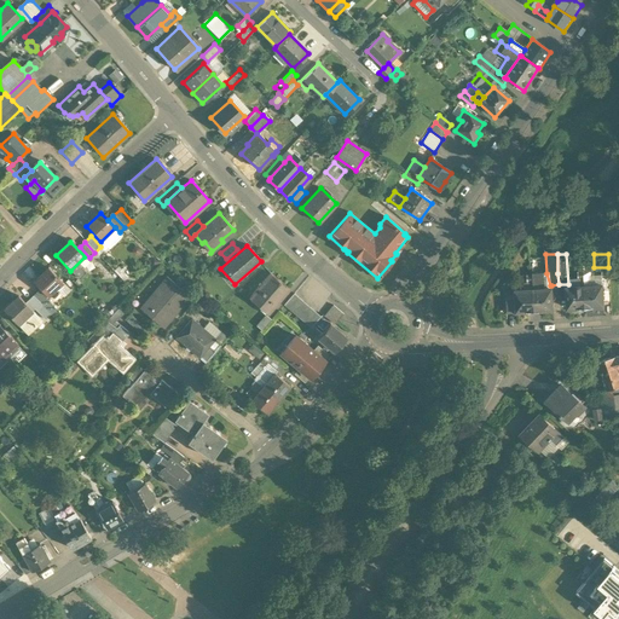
[(48,268),(34,283),(47,298),(63,284),(48,268)]
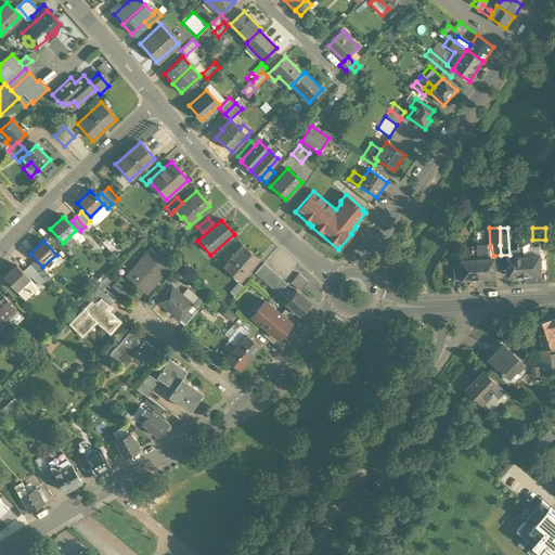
[(242,245),(224,267),(241,281),(259,260),(242,245)]
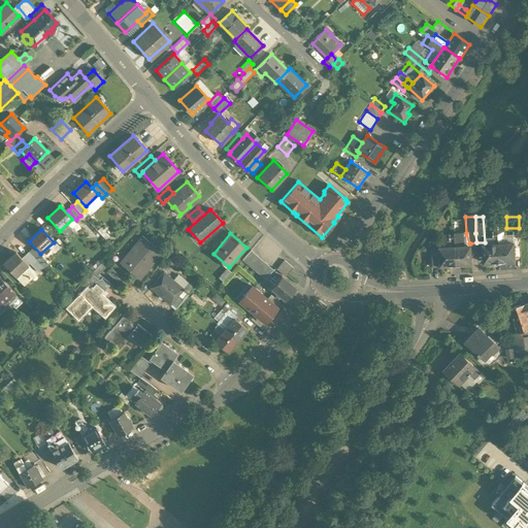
[(464,233),(454,234),(455,246),(465,246),(464,233)]
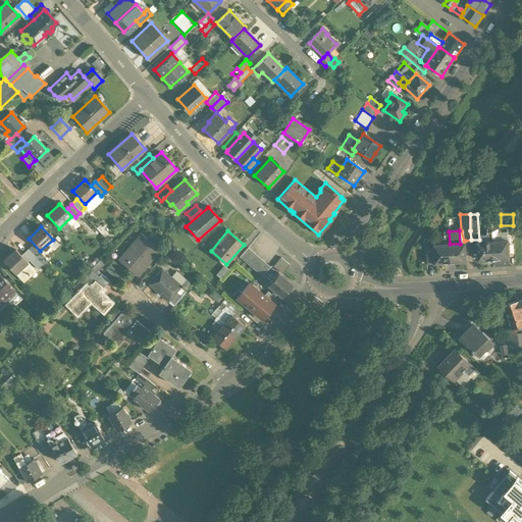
[(141,236),(125,254),(132,259),(124,266),(138,277),(160,250),(141,233),(140,235),(141,236)]
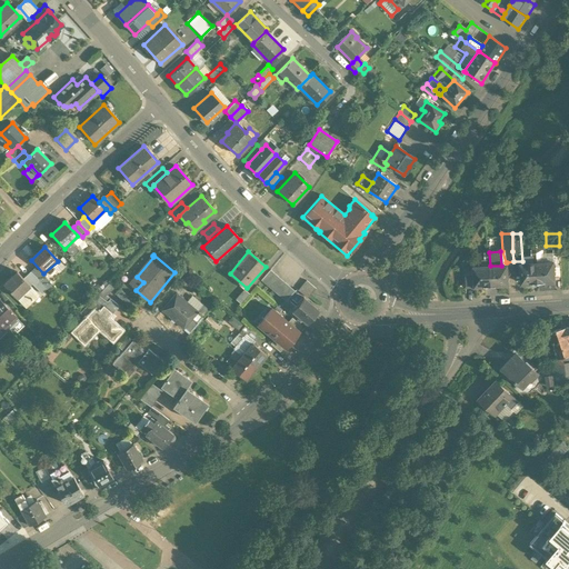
[(507,262),(506,262),(507,265),(508,277),(521,276),(520,263),(522,263),(522,261),(513,261),(507,262)]
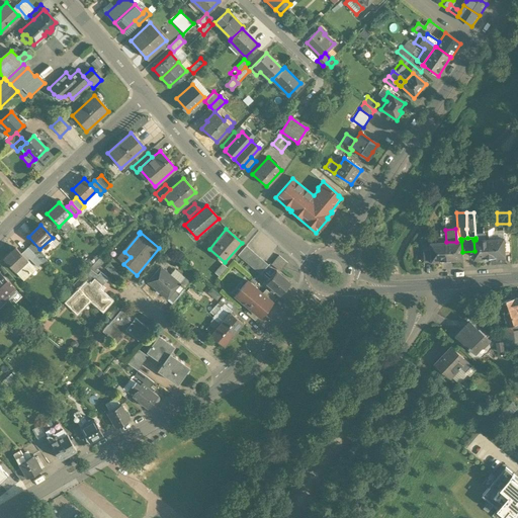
[(492,239),(489,240),(490,258),(505,257),(504,239),(492,239)]
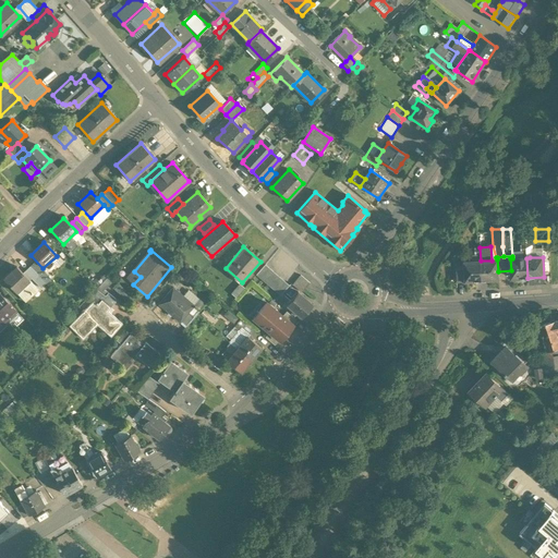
[(512,258),(510,258),(511,270),(511,278),(528,278),(526,258),(523,258),(512,258)]
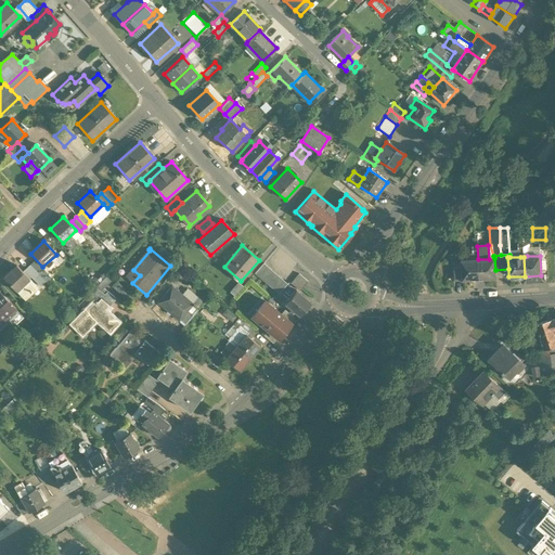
[(489,259),(478,259),(479,279),(495,278),(495,270),(494,258),(489,259)]
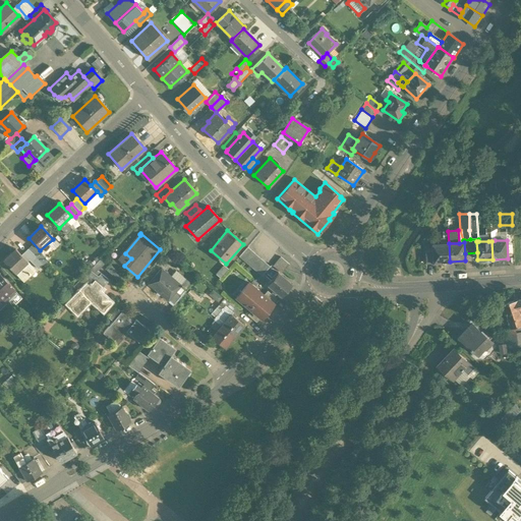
[(446,243),(433,244),(435,263),(450,262),(449,243),(446,243)]
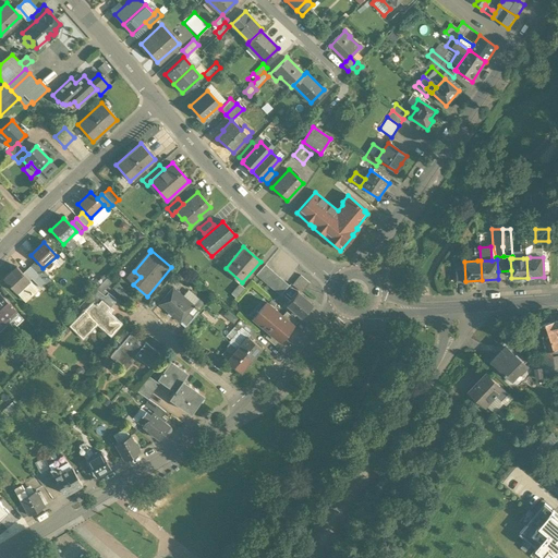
[(464,262),(455,263),(456,282),(465,281),(464,262)]
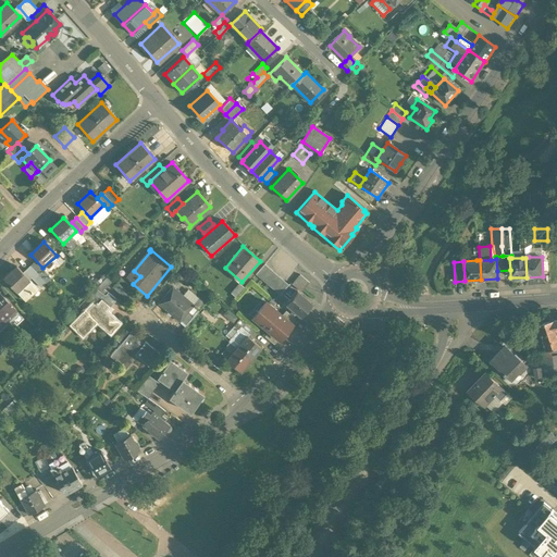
[(44,272),(35,263),(29,268),(38,277),(44,272)]
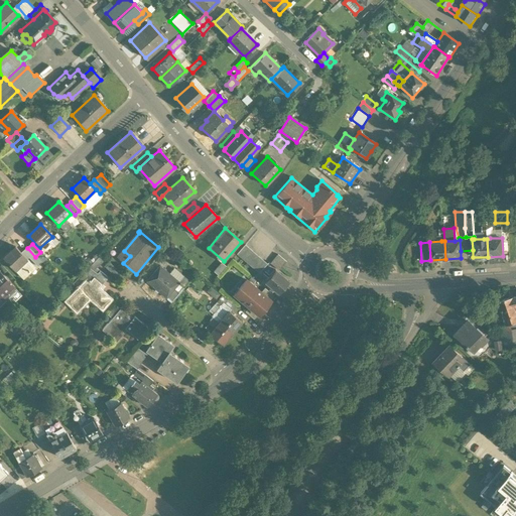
[(267,264),(245,246),(237,255),(259,274),(267,264)]
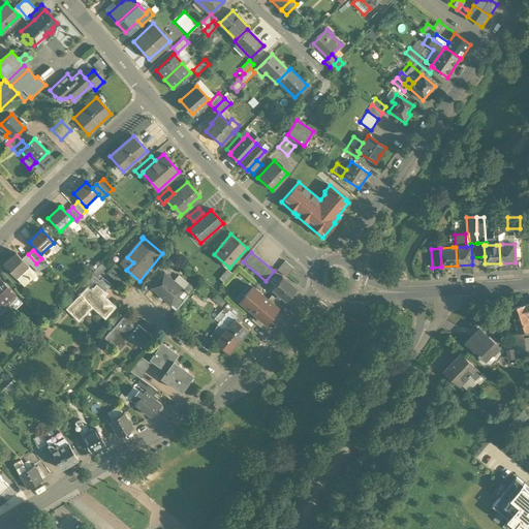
[(28,267),(16,254),(3,267),(16,279),(28,267)]
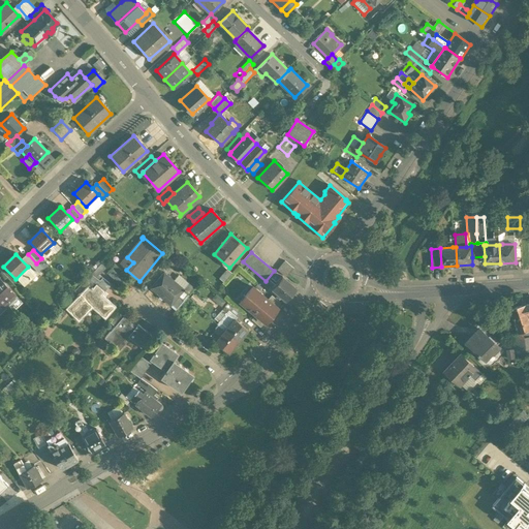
[(28,254),(24,258),(32,268),(36,263),(28,254)]
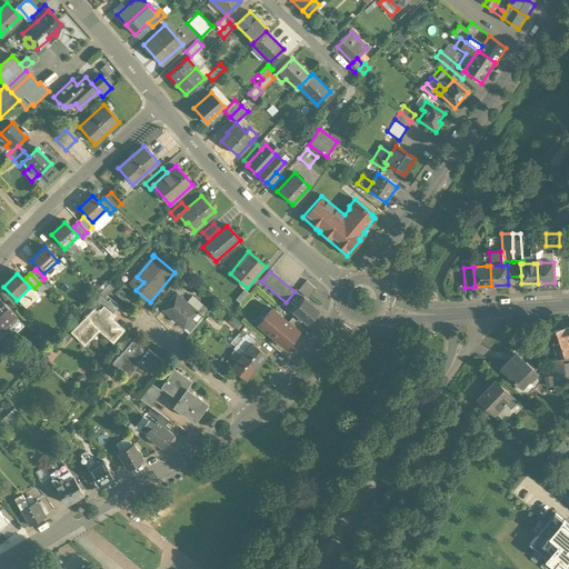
[(316,289),(306,281),(298,291),(308,299),(316,289)]
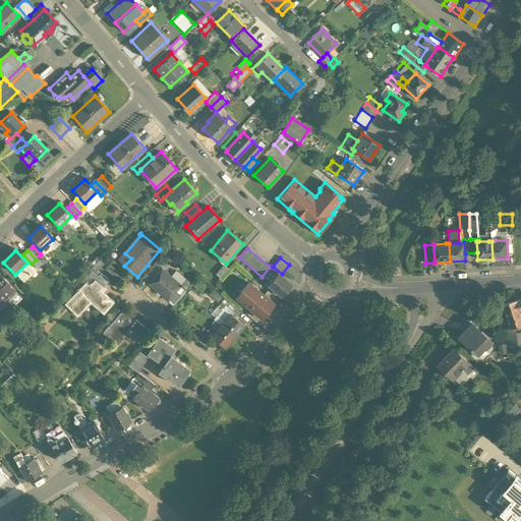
[(109,266),(105,270),(116,279),(119,275),(109,266)]
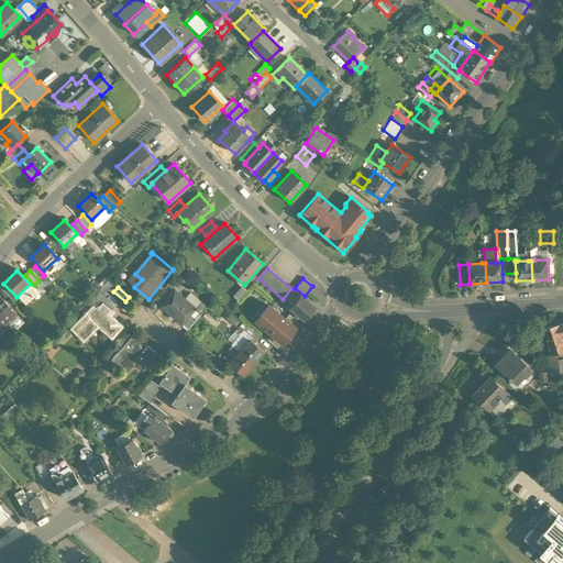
[(247,291),(242,287),(233,297),(239,301),(247,291)]
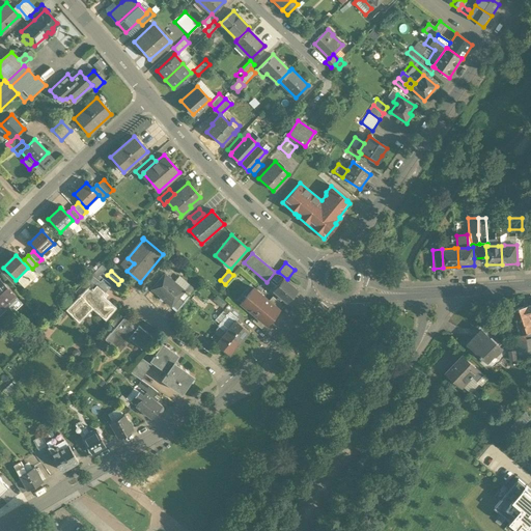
[(170,279),(165,274),(151,290),(171,307),(178,299),(185,290),(170,279)]
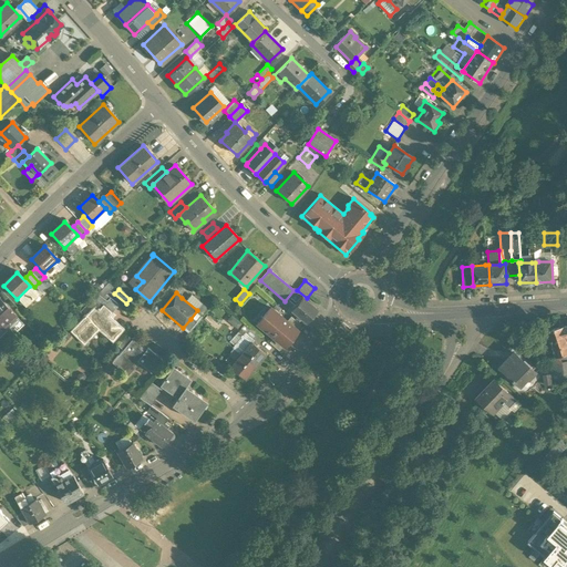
[(186,292),(182,298),(197,310),(202,305),(186,292)]
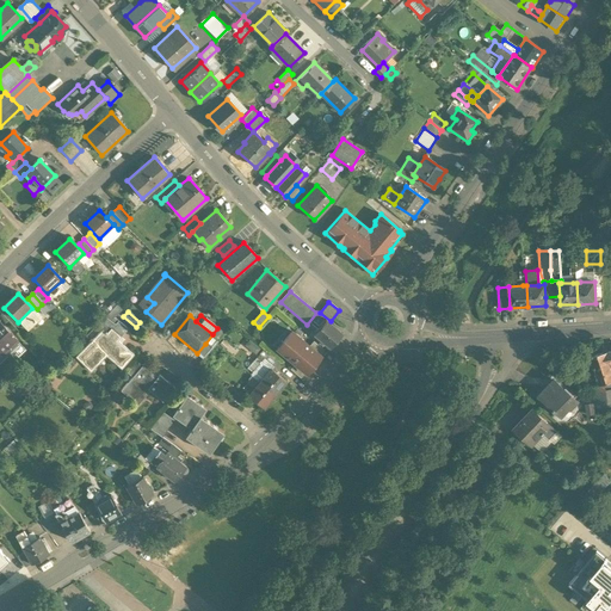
[(115,325),(105,318),(97,326),(103,332),(106,335),(111,329),(121,338),(128,329),(118,321),(115,325)]
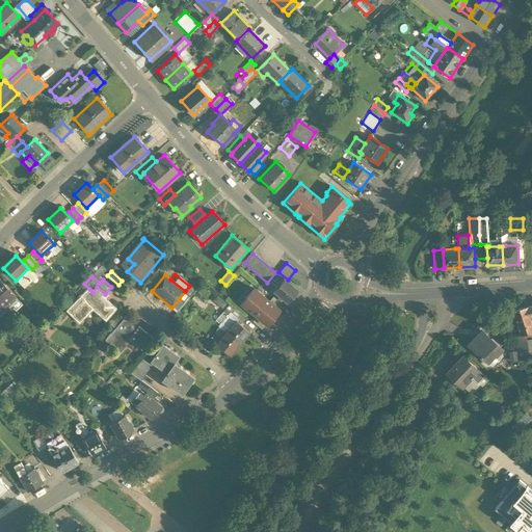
[(298,291),(284,278),(273,291),(287,303),(298,291)]
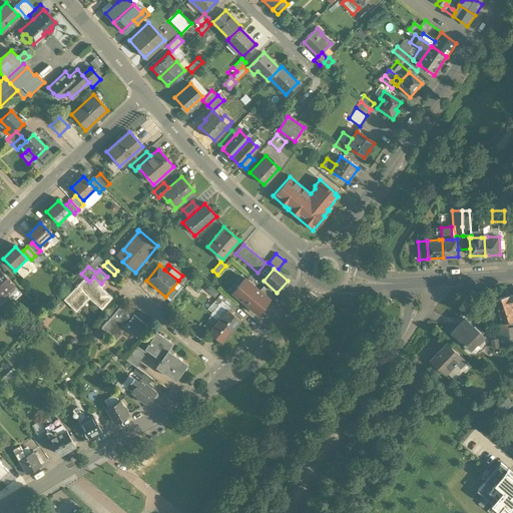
[(0,273),(0,289),(8,282),(0,273)]
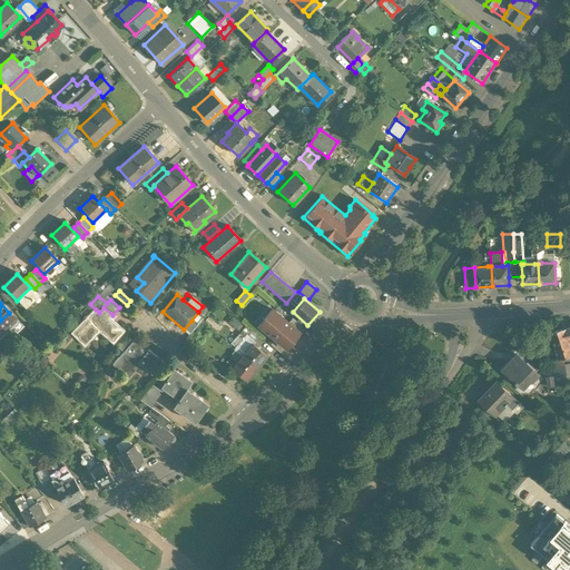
[(104,307),(99,313),(96,310),(86,318),(84,320),(85,321),(71,334),(84,346),(98,332),(114,344),(125,331),(109,318),(112,315),(104,307)]
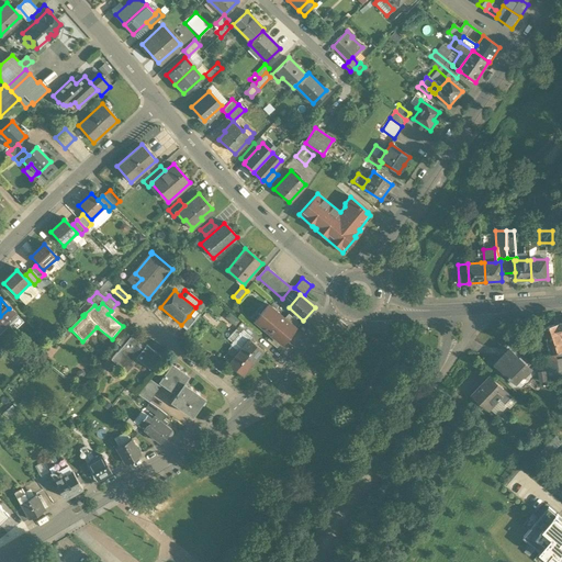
[(284,319),(268,305),(255,321),(271,335),(281,344),(282,344),(295,328),(294,327),(284,319)]
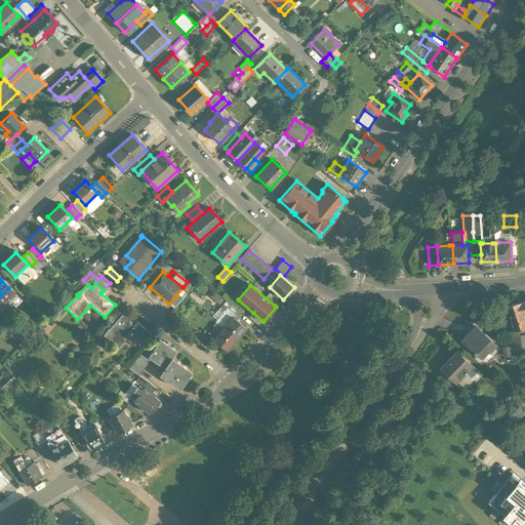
[(8,288),(0,295),(0,304),(1,306),(13,293),(8,288)]
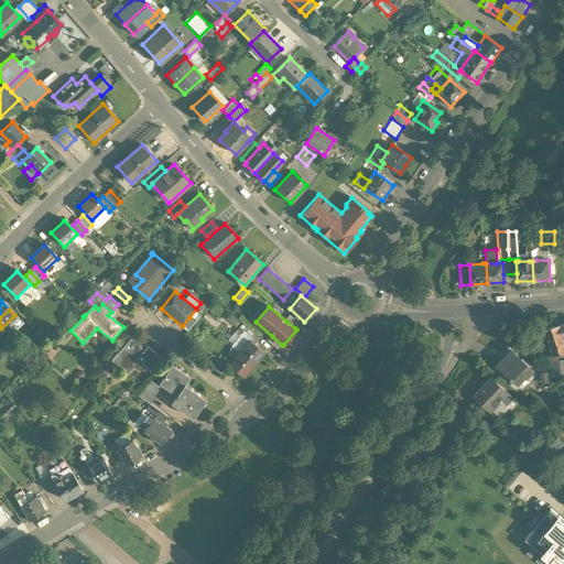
[(300,324),(290,315),(285,321),(295,328),(300,324)]
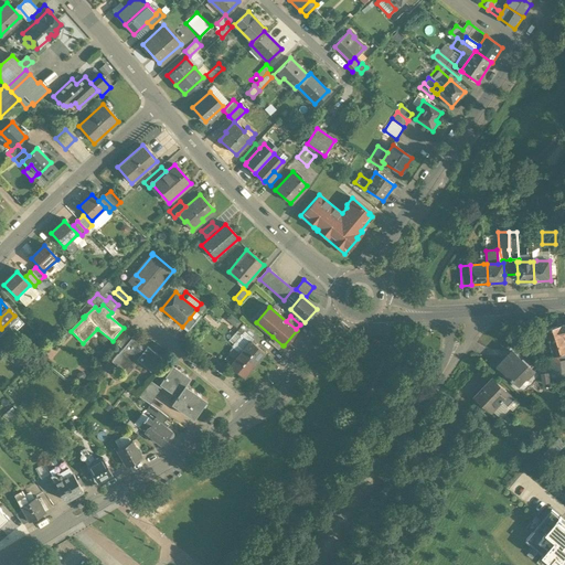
[(190,318),(182,327),(180,329),(185,334),(195,322),(190,318)]
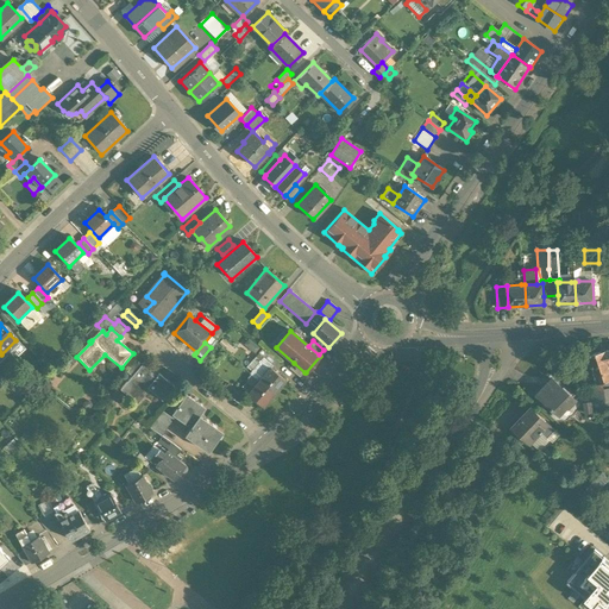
[(606,352),(589,356),(590,366),(592,366),(597,384),(608,381),(608,370),(608,371),(608,365),(607,363),(606,352)]
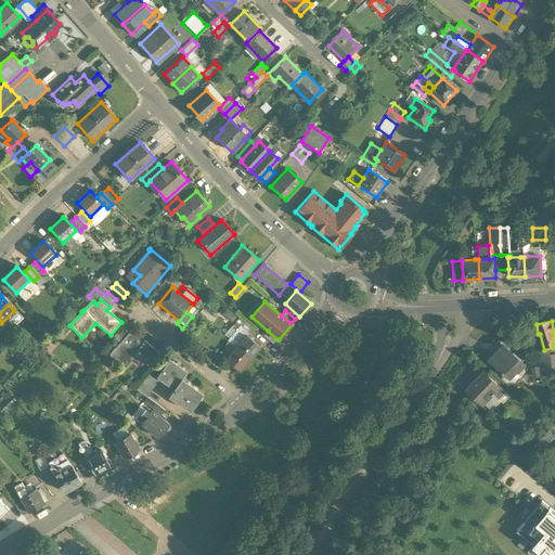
[(255,331),(245,322),(244,323),(241,327),(250,336),(255,331)]
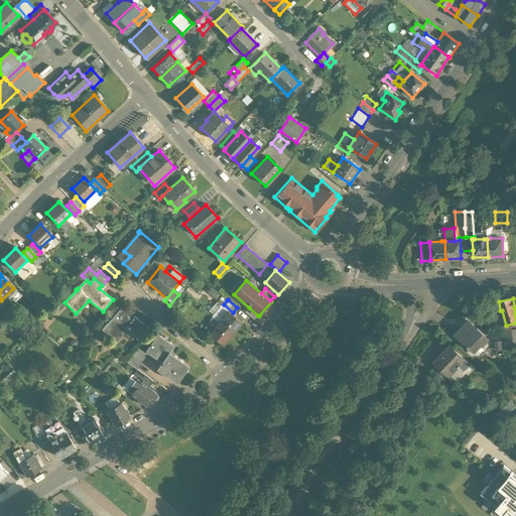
[(221,307),(217,304),(210,311),(214,315),(221,307)]
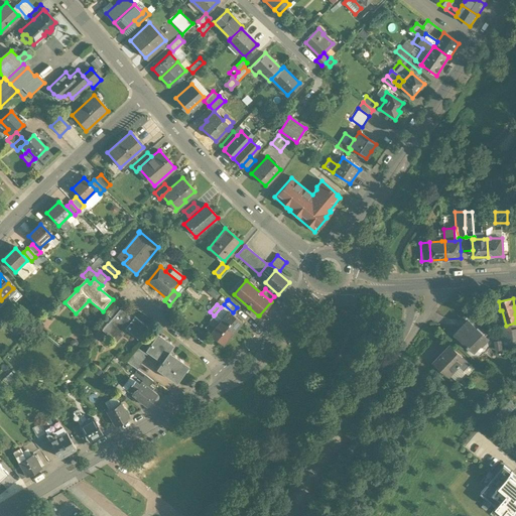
[(224,304),(222,306),(229,312),(232,314),(233,312),(224,304)]
